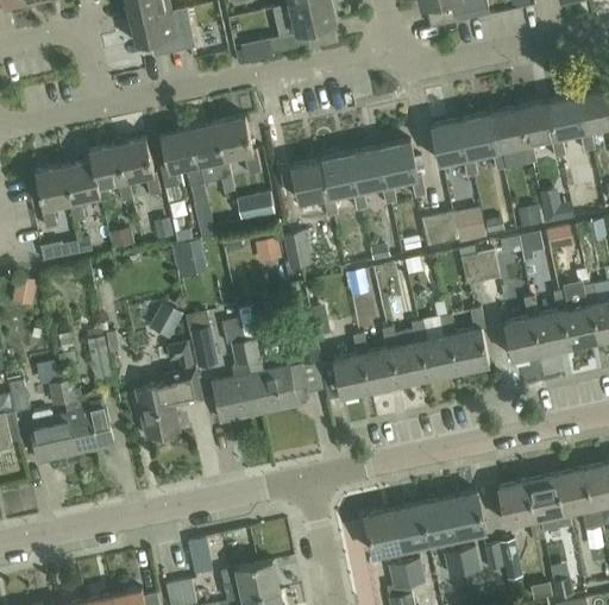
[(126,0),(131,20),(173,12),(171,8),(169,0),(126,0)]
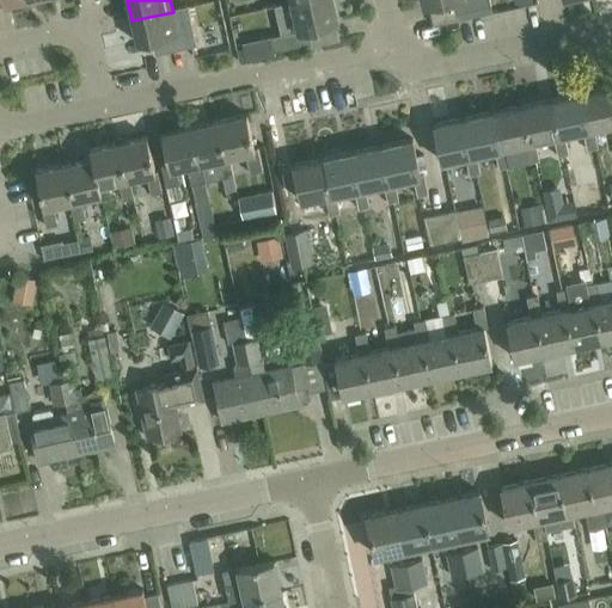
[(338,25),(332,0),(317,0),(292,5),(292,4),(277,7),(281,25),(285,25),(287,36),(270,40),(274,55),(312,47),(308,32),(338,25)]
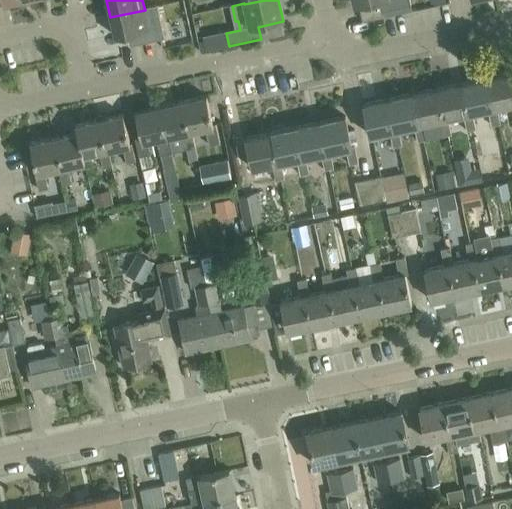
[(352,0),(354,8),(380,2),(383,15),(412,9),(410,0),(352,0)]
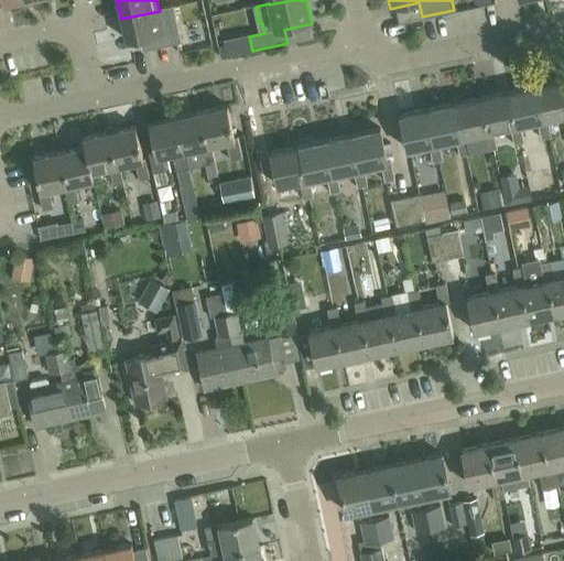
[(159,8),(160,11),(121,19),(127,43),(140,40),(142,53),(182,44),(173,4),(159,8)]
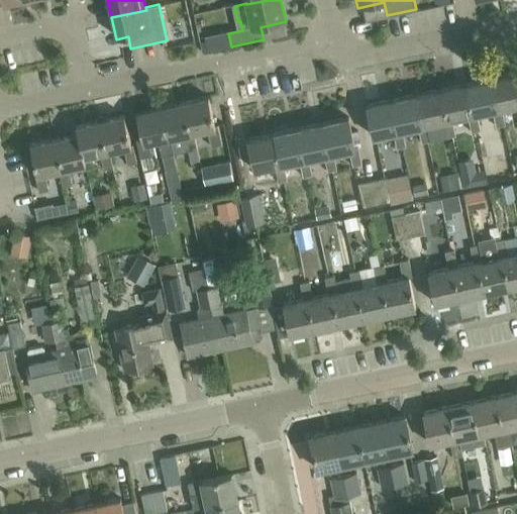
[(516,75),(516,76),(492,81),(498,112),(502,111),(516,107),(516,75)]
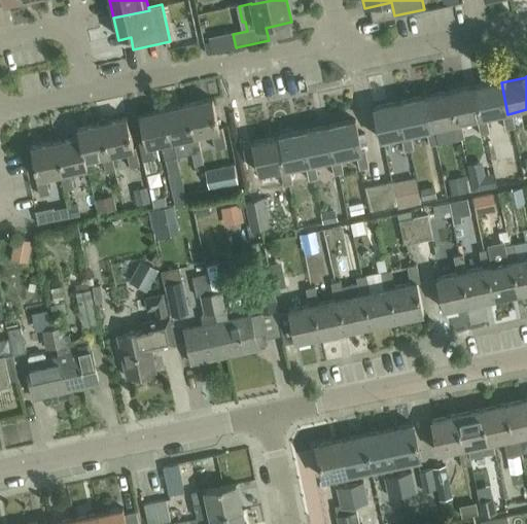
[(501,82),(476,88),(483,119),(486,118),(502,115),(505,131),(515,130),(512,113),(507,114),(501,82)]
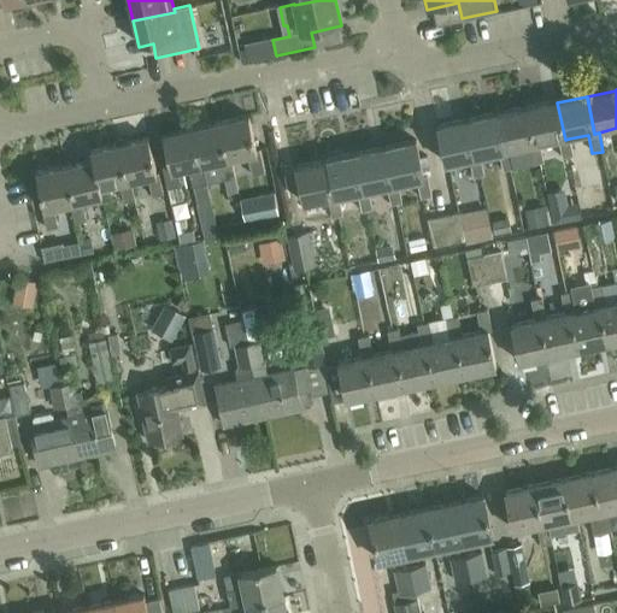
[(535,146),(540,145),(558,141),(562,160),(574,158),(569,139),(565,140),(557,102),(527,110),(535,146)]
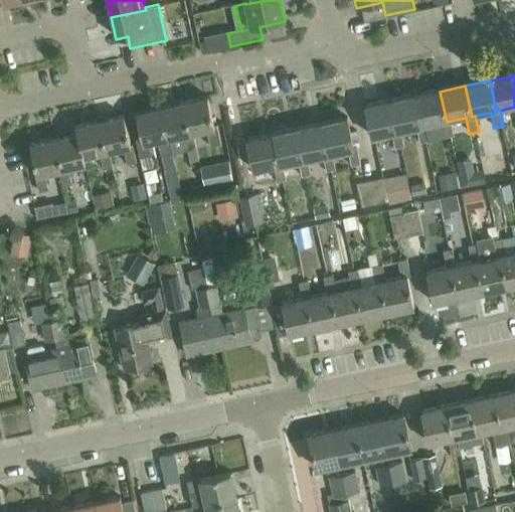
[(440,92),(415,97),(421,128),(425,127),(441,124),(445,140),(454,138),(451,121),(447,122),(440,92)]
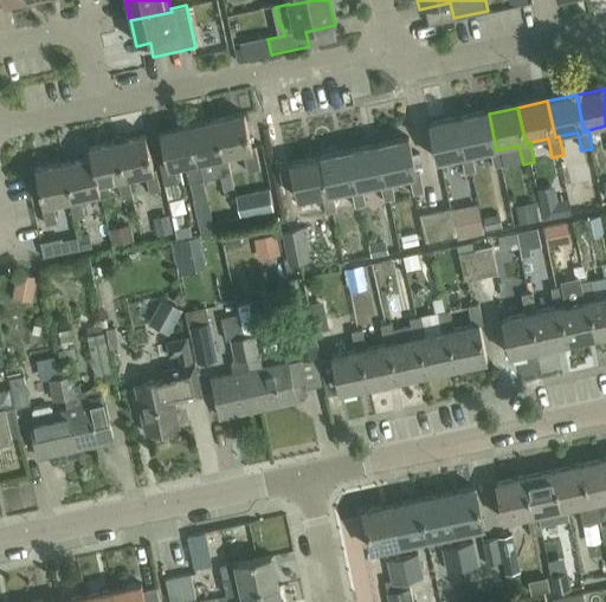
[(489,114),(459,121),(466,156),(470,155),(490,151),(494,170),(504,168),(501,149),(496,150),(489,114)]
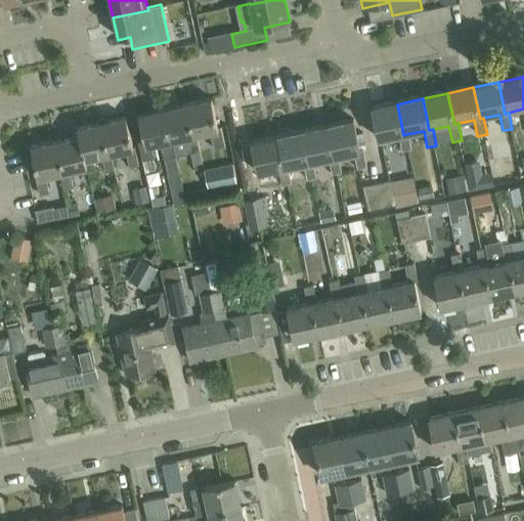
[(215,148),(223,147),(220,130),(218,131),(211,100),(186,106),(193,137),(195,136),(211,133),(215,148)]
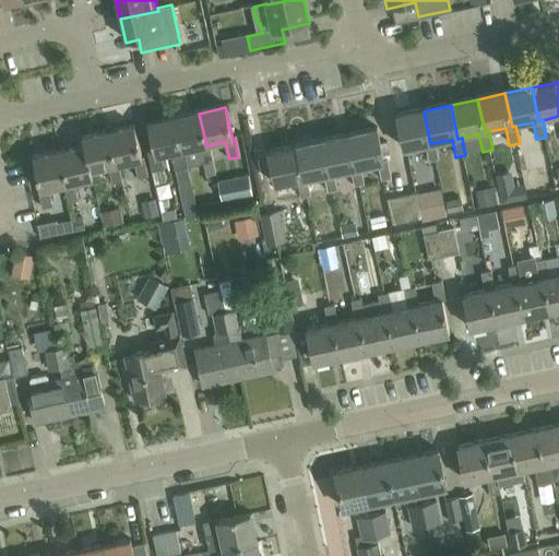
[(430,144),(424,111),(396,117),(403,151),(426,145),(429,163),(438,161),(433,143),(430,144)]
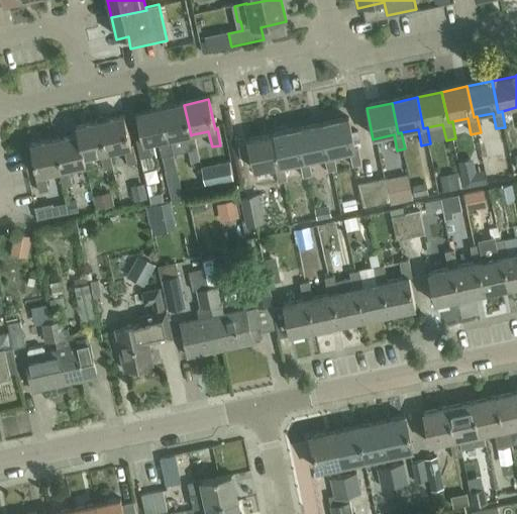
[(197,149),(193,134),(191,135),(184,105),(161,110),(168,140),(170,139),(185,136),(188,151),(197,149)]
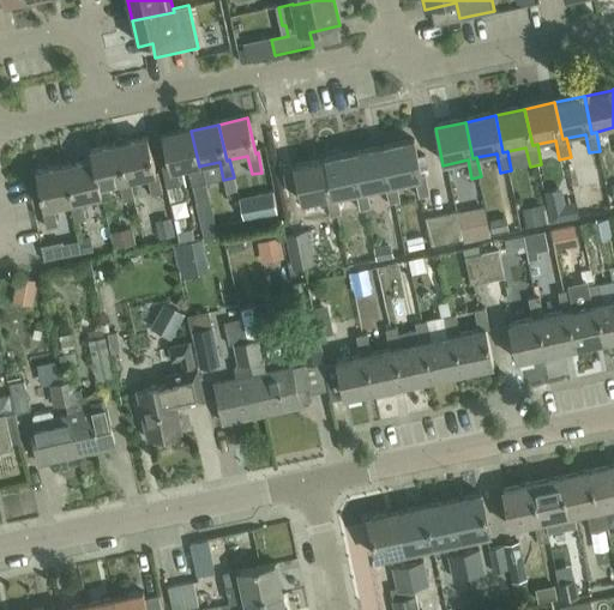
[(205,185),(202,165),(199,167),(191,131),(162,137),(169,168),(161,169),(167,191),(180,187),(175,171),(191,168),(194,187),(205,185)]
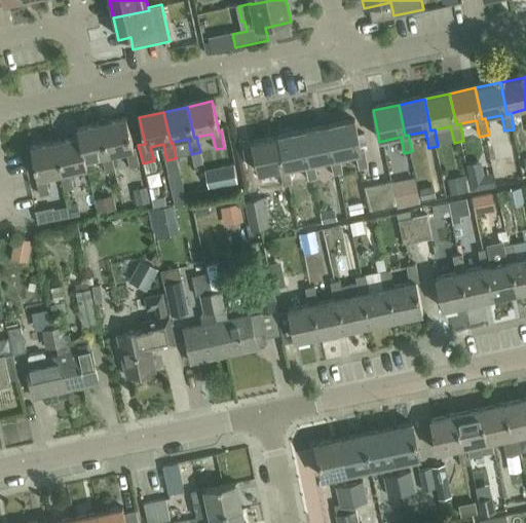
[(109,156),(112,156),(126,153),(129,169),(139,166),(136,150),(134,150),(127,120),(102,125),(109,156)]
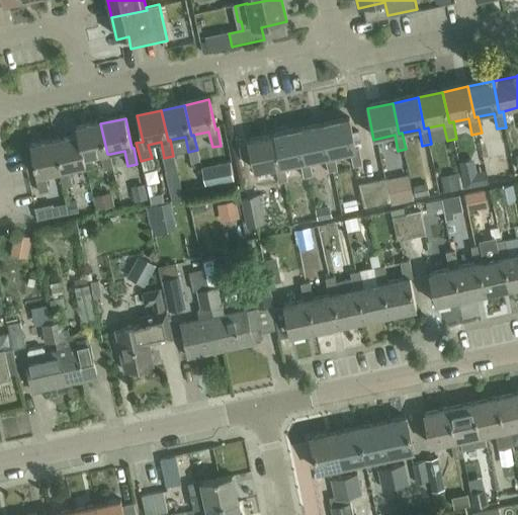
[(349,120),(324,125),(330,156),(334,156),(350,152),(353,168),(362,166),(359,150),(355,151),(349,120)]
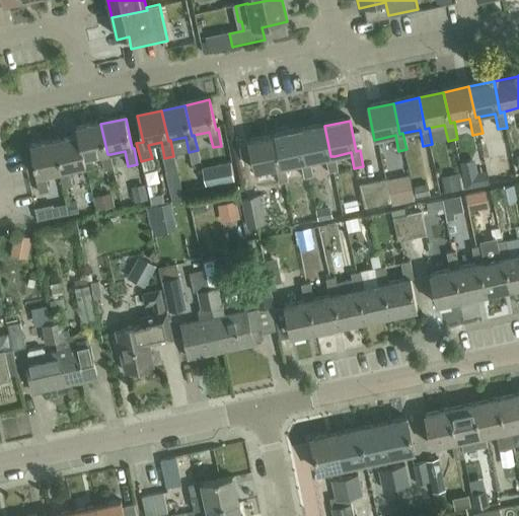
[(107,154),(100,124),(76,129),(78,137),(79,137),(84,160),(85,159),(101,156),(104,171),(114,169),(110,154),(107,154)]
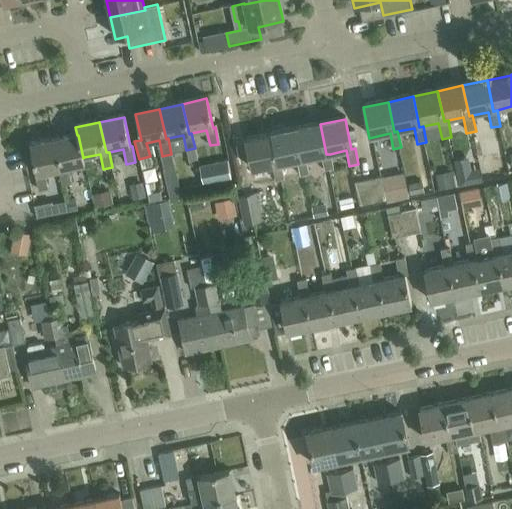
[(326,154),(320,124),(295,130),(302,159),(306,159),(321,156),(325,172),(333,170),(330,154),(326,154)]
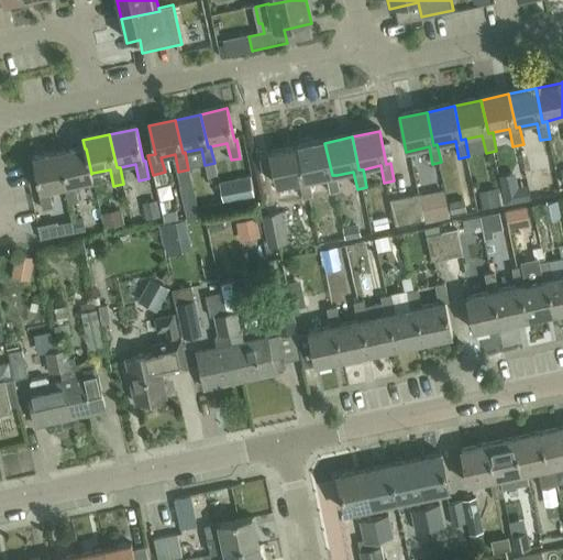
[(324,143),(298,149),(305,182),(308,180),(327,177),(330,195),(340,193),(337,175),(332,175),(324,143)]
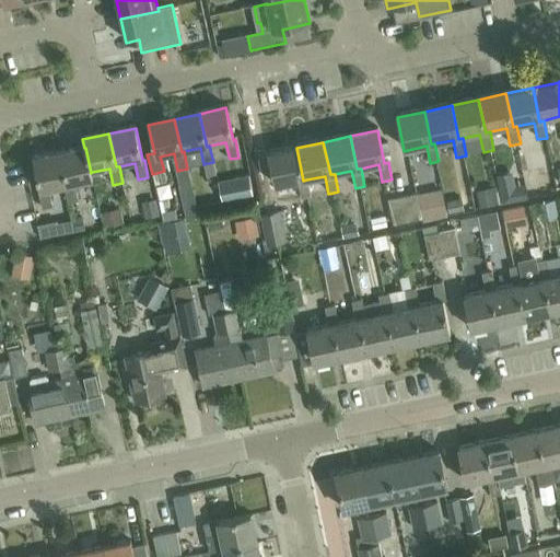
[(93,181),(92,172),(91,173),(85,148),(84,148),(59,153),(67,186),(63,187),(67,204),(78,201),(74,184),(93,181)]
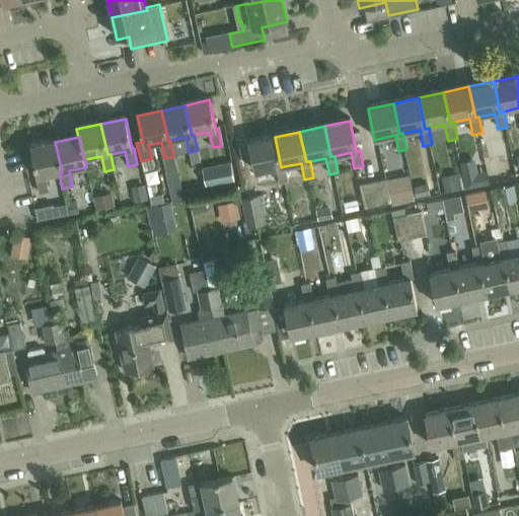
[(281,167),(275,137),(249,142),(255,172),(276,168),(280,185),(288,182),(284,166),(281,167)]
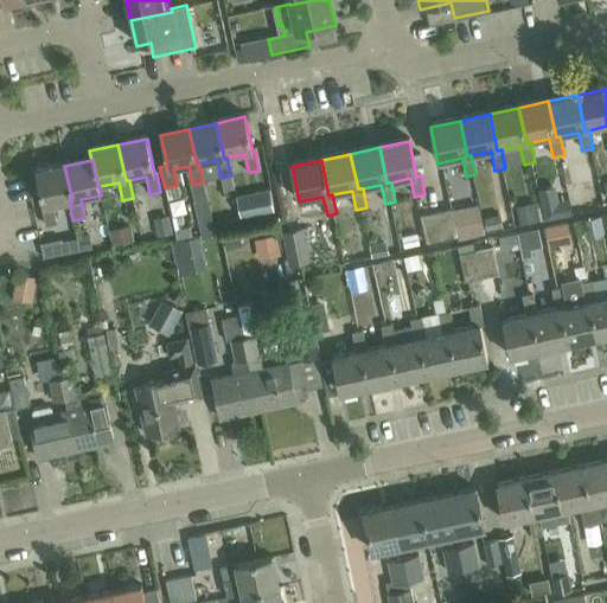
[(72,201),(64,166),(36,172),(43,207),(40,207),(44,228),(56,225),(52,206),(69,203),(72,201)]
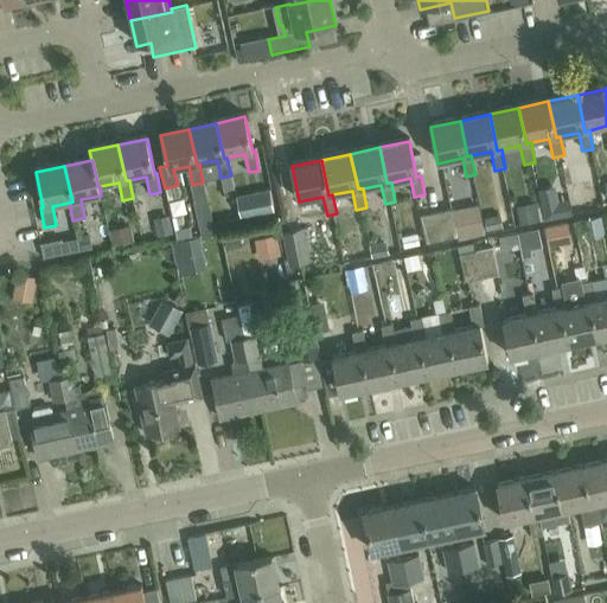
[(206,174),(217,211),(228,209),(217,171),(206,174)]
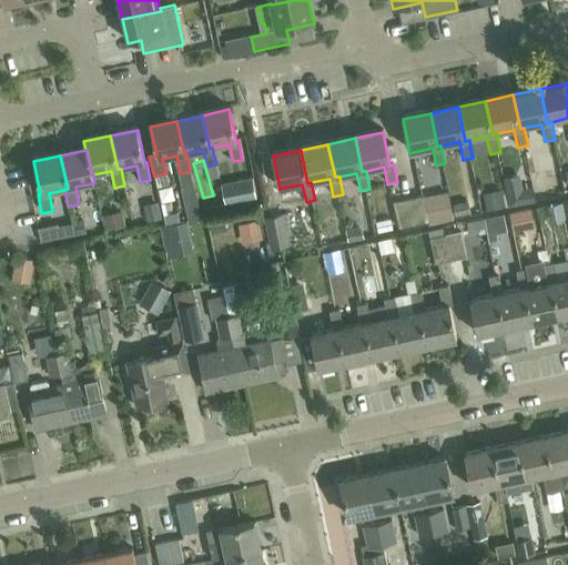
[(194,189),(191,172),(178,174),(182,191),(194,189)]
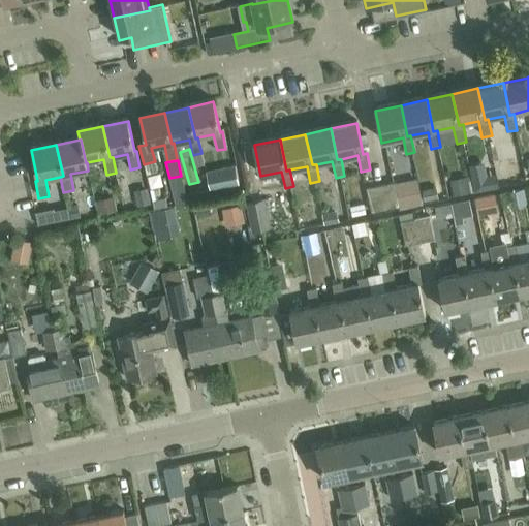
[(220,171),(224,187),(239,184),(235,167),(220,171)]
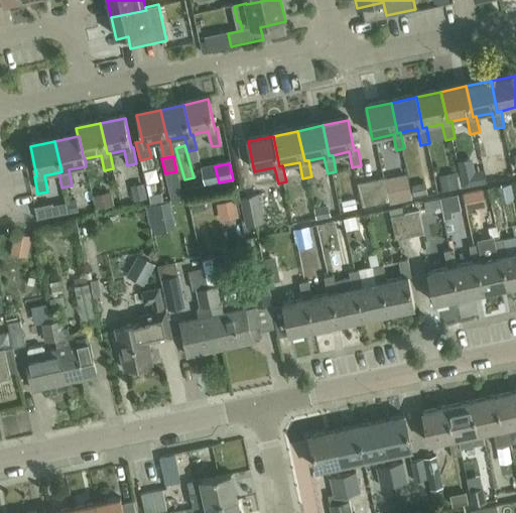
[(439,178),(442,194),(459,190),(456,174),(439,178)]
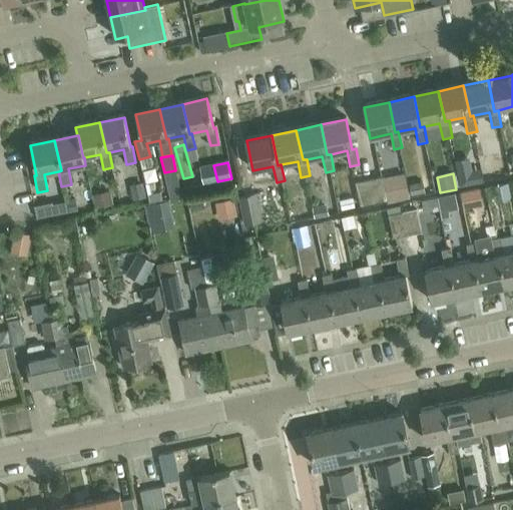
[(458,175),(460,188),(473,185),(471,177),(466,178),(465,173),(458,175)]
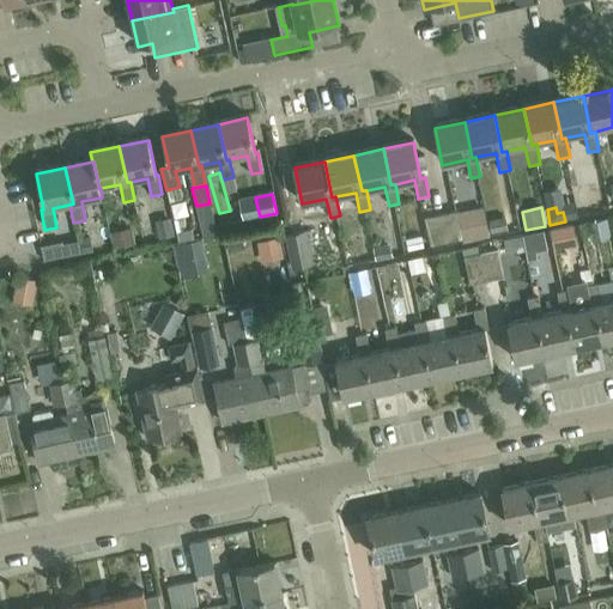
[(441,215),(447,243),(463,239),(457,212),(441,215)]
